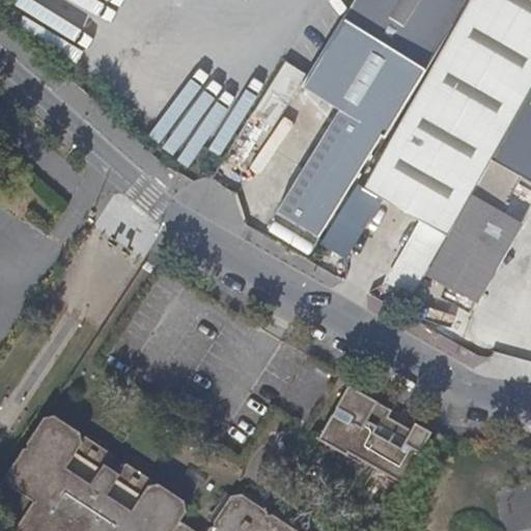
[(354,0),(300,88),(337,112),(274,214),(315,240),(379,136),(383,139),(467,0),(354,0)]
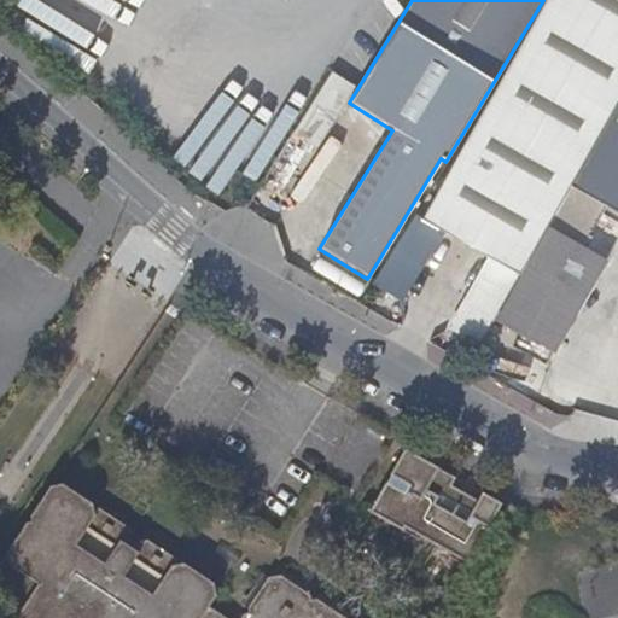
[(617,95),(617,0),(546,0),(420,221),(516,275),(617,95)]
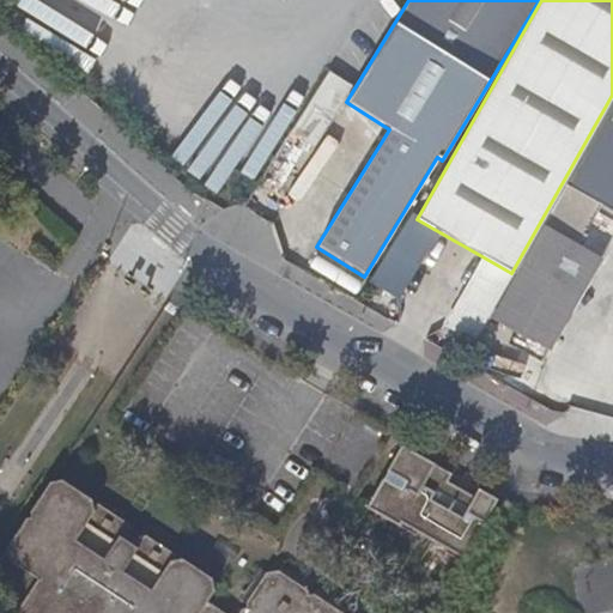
[(298,135),(319,145),(349,82),(328,72),(298,135)]
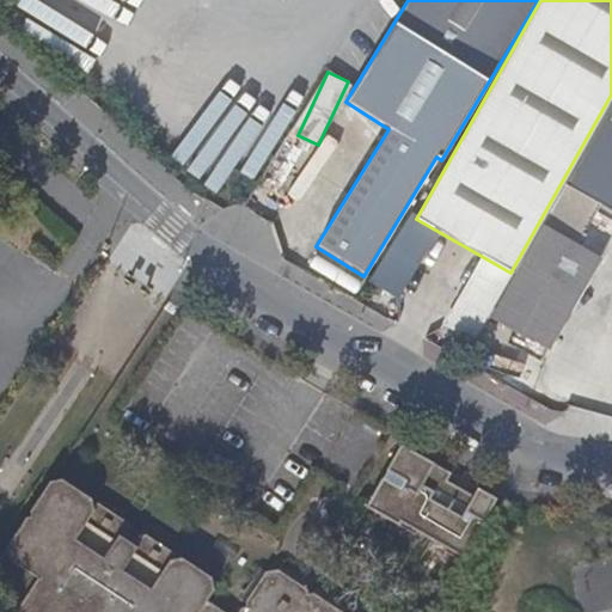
[(611,97),(537,230),(574,251),(583,236),(581,234),(597,207),(611,214),(611,97)]
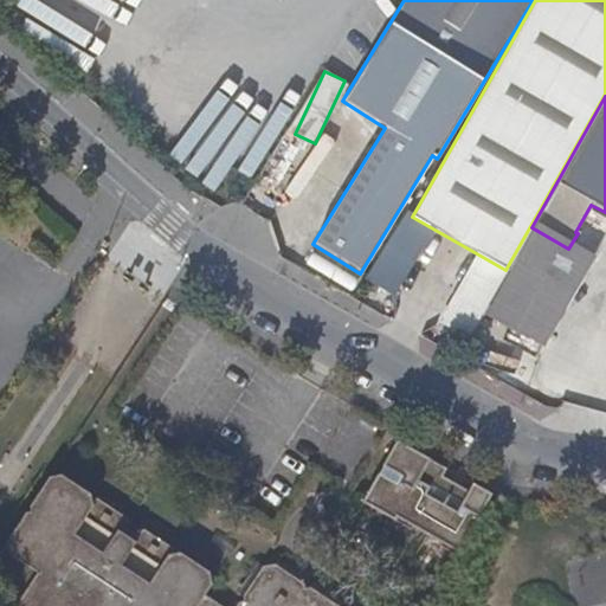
[(590,260),(605,269),(605,212),(591,205),(575,232),(578,233),(568,249),(590,260)]
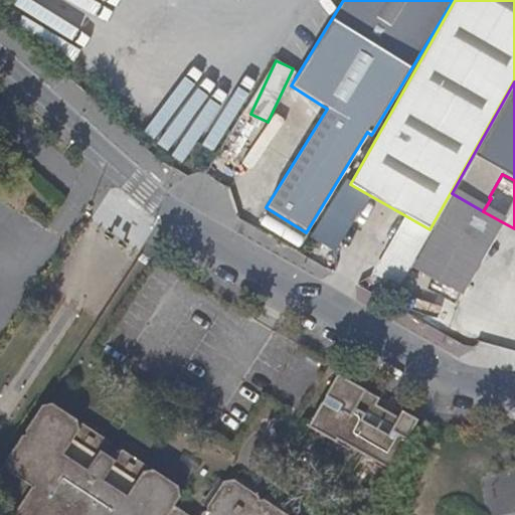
[(452,193),(410,267),(459,294),(501,221),(483,211),(452,193)]
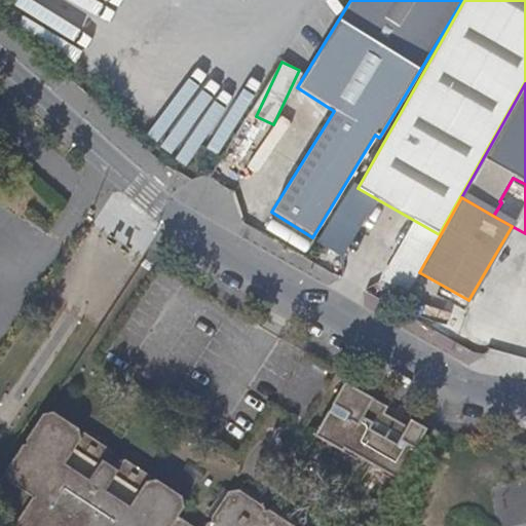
[(398,483),(429,430),(348,382),(315,434),(320,437),(326,428),(333,434),(329,442),(359,459),(364,452),(373,457),(371,461),(373,463),(376,459),(387,465),(382,474),(398,483)]
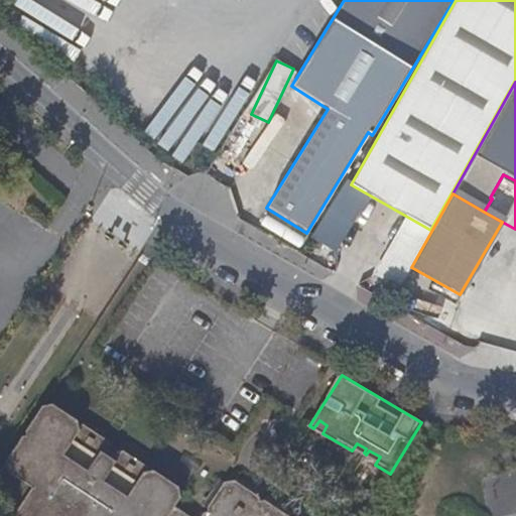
[(299,515),(298,515),(292,515),(294,512),(267,495),(265,499),(262,499),(262,496),(264,492),(238,475),(234,480),(226,482),(221,479),(204,505),(208,508),(208,511),(205,513),(202,515),(190,515),(177,507),(183,496),(181,489),(156,472),(152,474),(151,469),(125,452),(116,454),(112,458),(108,456),(111,449),(111,442),(86,426),(80,427),(78,422),(54,406),(43,408),(27,433),(28,438),(23,439),(8,464),(9,469),(4,470),(0,476),(0,513),(4,515),(299,515)]
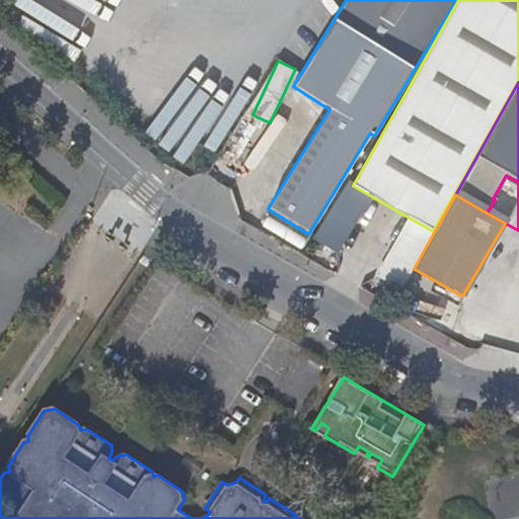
[(313,454),(306,465),(336,484),(343,471),(313,454)]
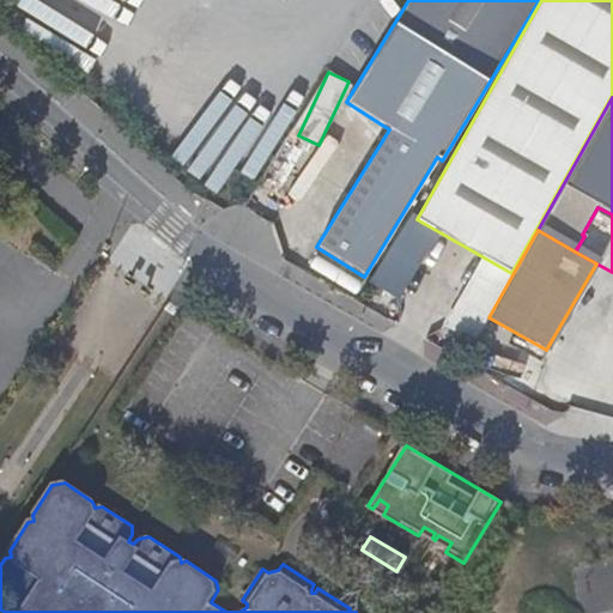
[(431,577),(424,589),(439,600),(447,587),(431,577)]
